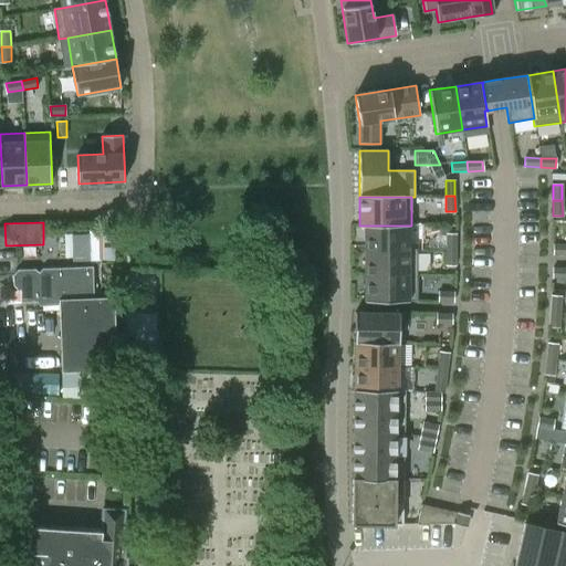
[(364,226),(365,249),(409,249),(409,226),(364,226)]
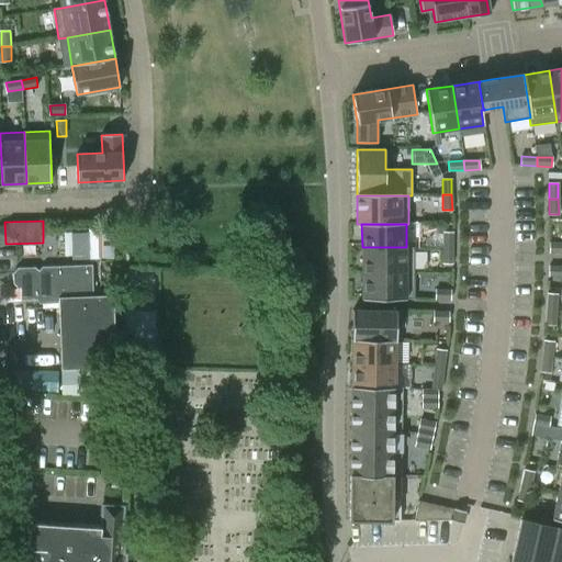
[(114,233),(99,233),(99,232),(88,233),(88,259),(100,259),(100,258),(114,257),(114,233)]
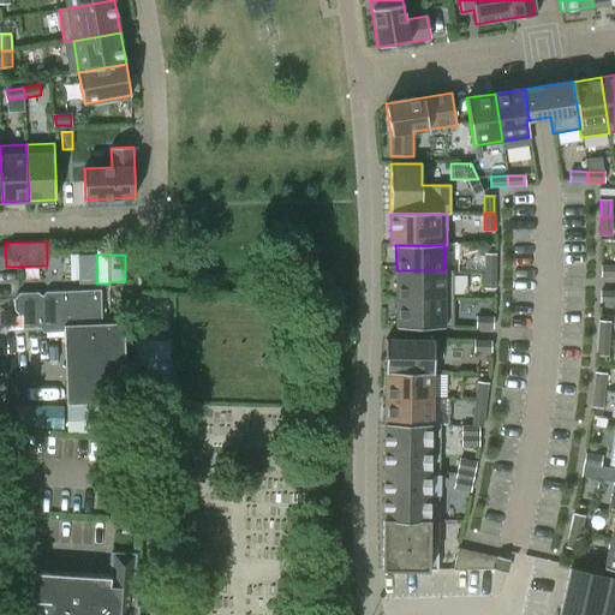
[(495,255),(485,255),(484,272),(495,272),(495,255)]
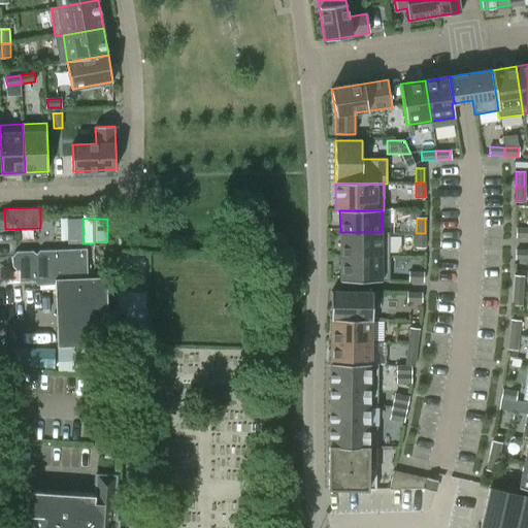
[(527,228),(516,229),(516,237),(527,237),(527,228)]
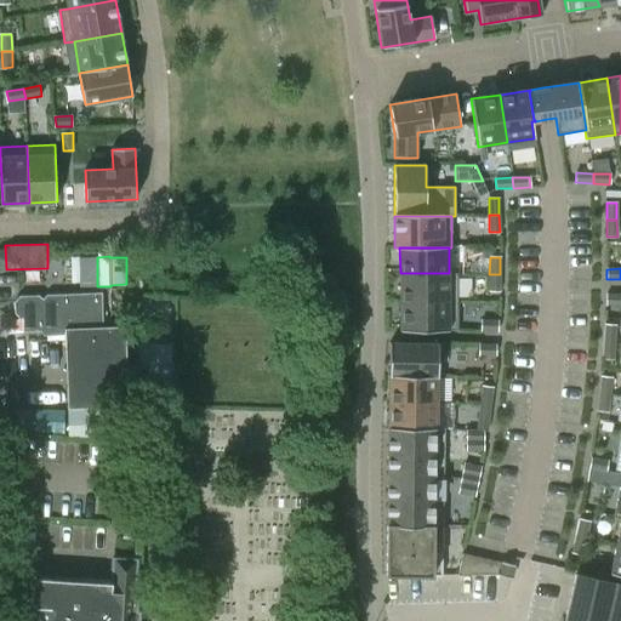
[(400,273),(400,302),(457,302),(457,273),(449,273),(400,273)]
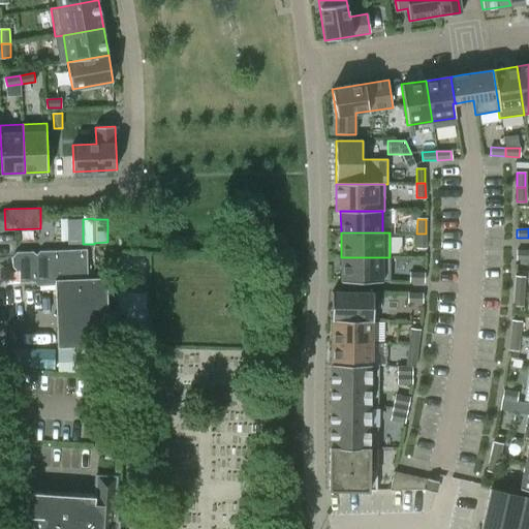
[(426,248),(426,234),(416,234),(416,248),(426,248)]
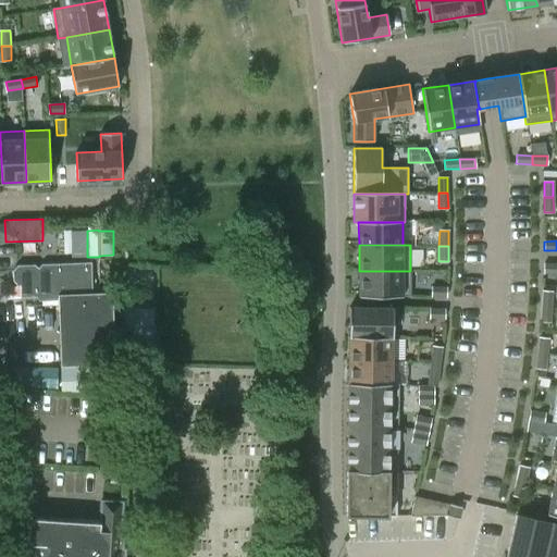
[(95,295),(95,294),(91,262),(42,264),(40,268),(37,265),(19,265),(13,271),(14,281),(19,286),(21,286),(22,298),(36,297),(40,293),(46,298),(59,298),(60,298),(60,295),(95,295)]
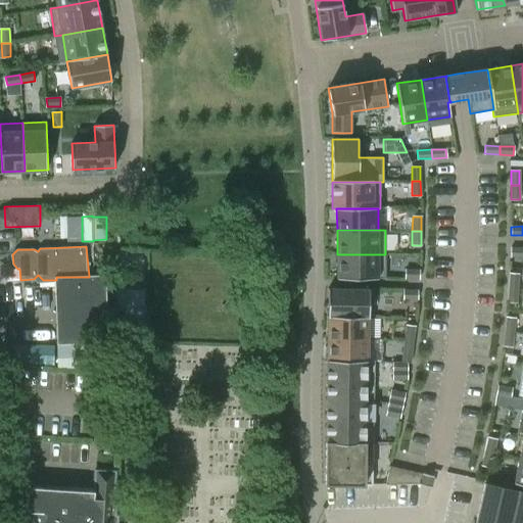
[(522,256),(522,248),(511,248),(511,256),(522,256)]
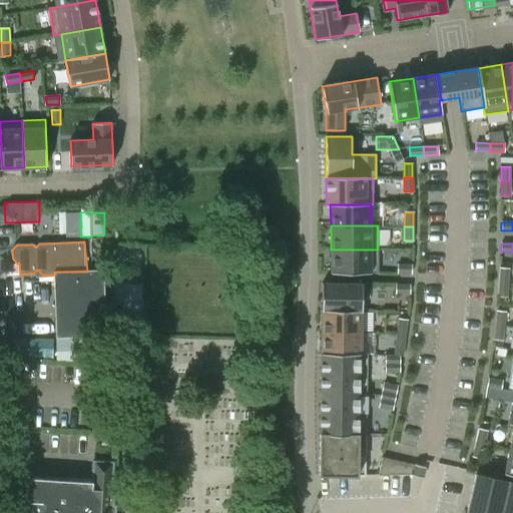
[(378,249),(331,249),(331,274),(378,273),(378,249)]
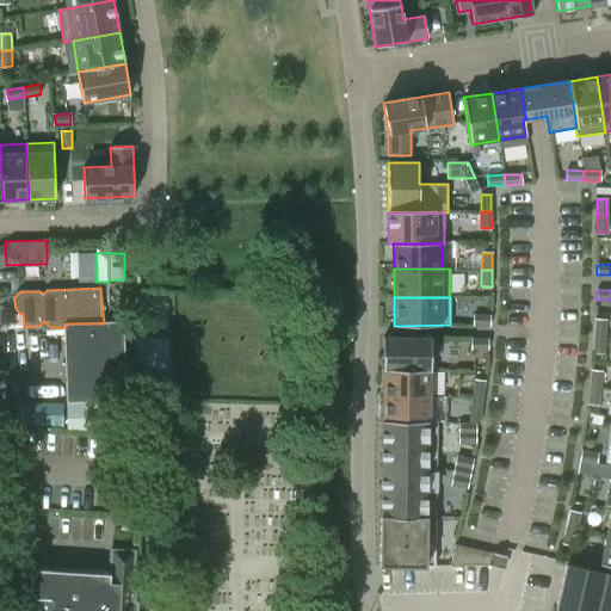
[(473,315),(473,325),(489,326),(489,316),(473,315)]
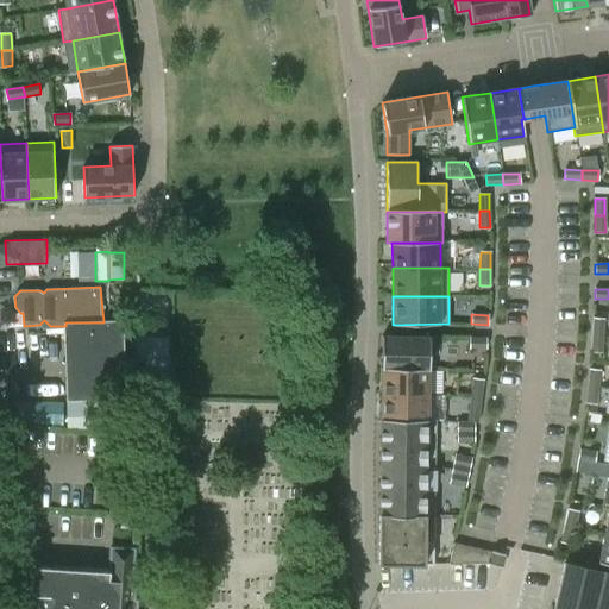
[(603,319),(594,319),(592,336),(602,337),(603,319)]
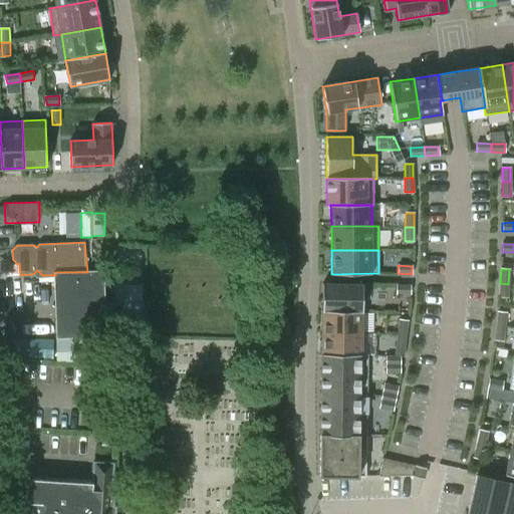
[(103,270),(87,271),(87,272),(55,272),(55,275),(54,275),(57,338),(107,336),(103,270)]
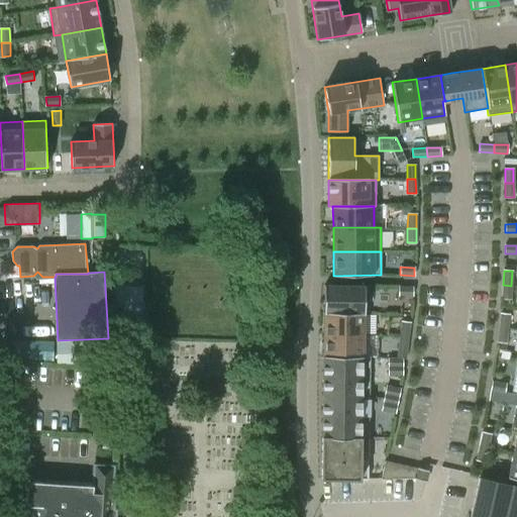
[(324,313),(364,314),(365,286),(324,285),(324,313)]
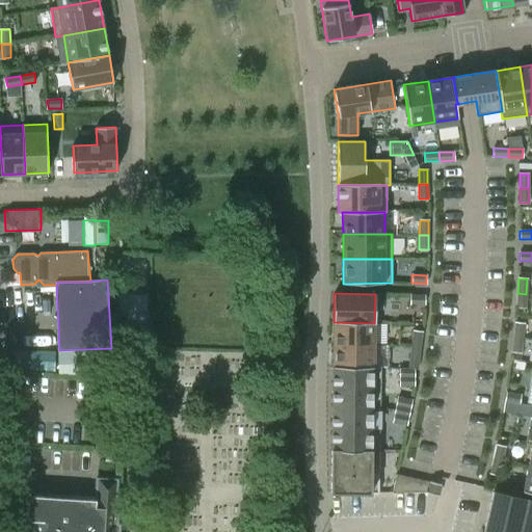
[(526,294),(517,293),(516,308),(525,308),(526,294)]
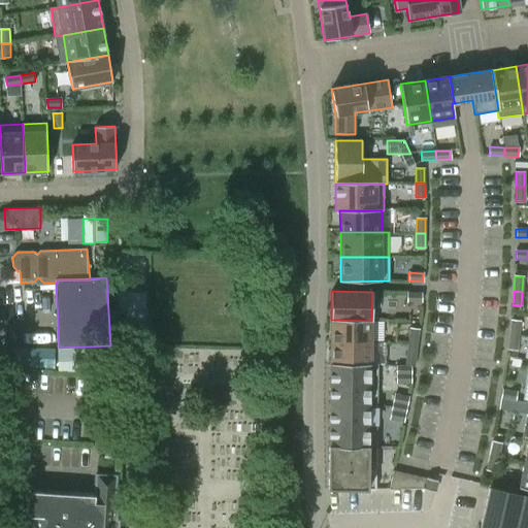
[(407,293),(406,302),(422,302),(422,294),(407,293)]
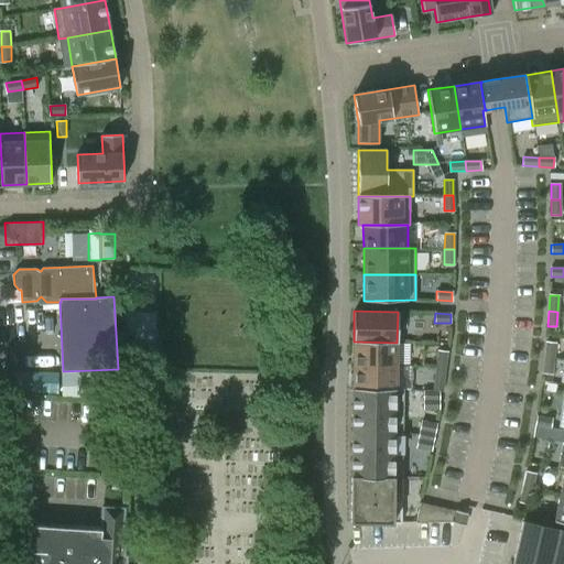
[(397,343),(354,342),(353,366),(397,366),(397,343)]
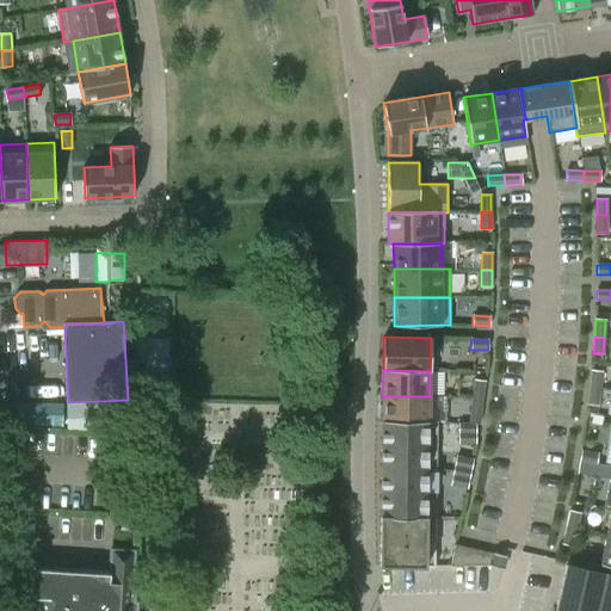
[(590,388),(599,389),(602,372),(592,371),(590,388)]
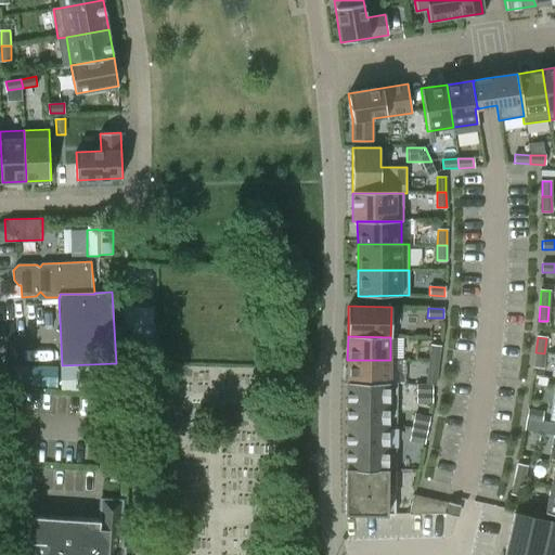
[(430,346),(429,361),(438,362),(440,347),(430,346)]
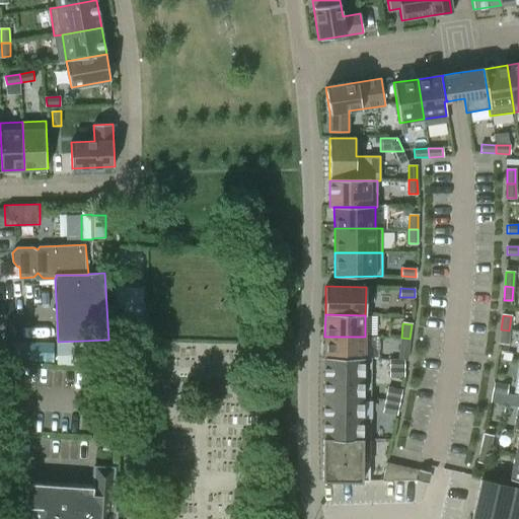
[(508,344),(509,330),(501,329),(500,343),(508,344)]
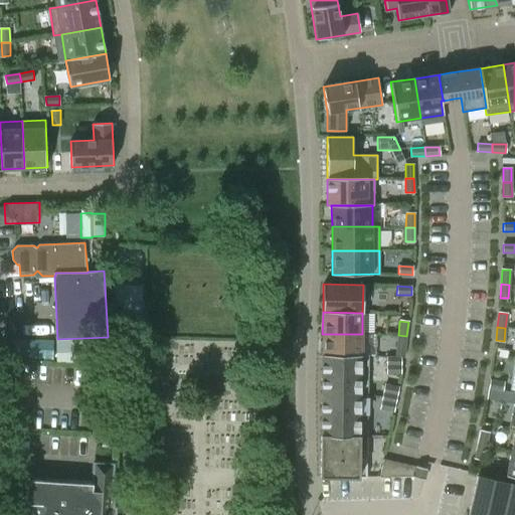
[(362,334),(322,334),(322,354),(362,355),(362,334)]
